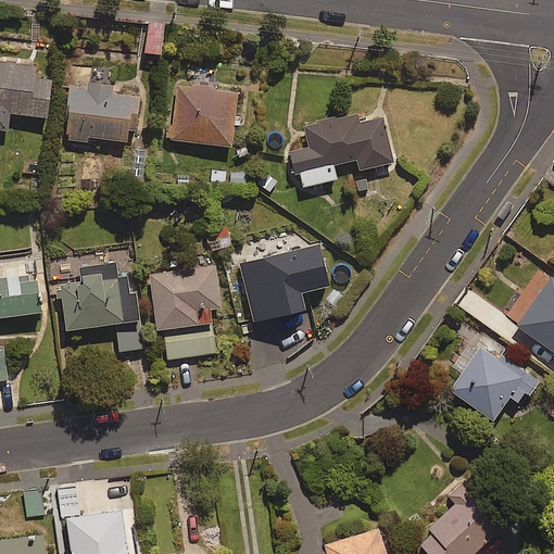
[(35,65),(0,61),(0,129),(8,130),(9,114),(47,117),(51,79),(34,77),(35,65)]
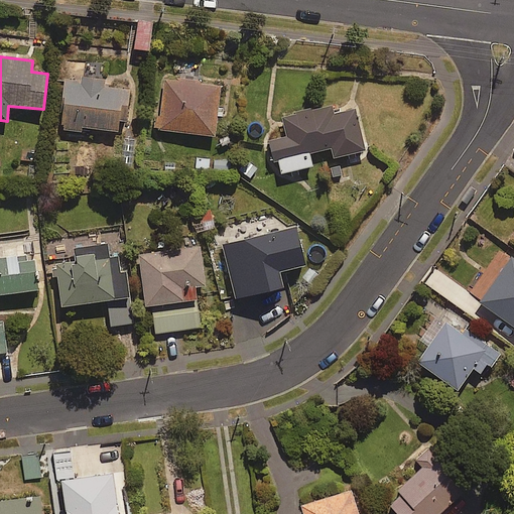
[(61,127),(65,127),(65,130),(81,131),(81,128),(118,130),(119,119),(127,119),(129,89),(104,87),(104,81),(63,78),(61,127)]
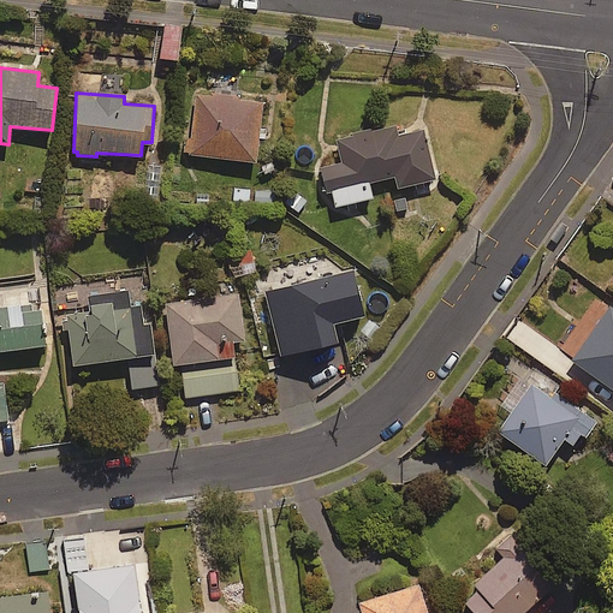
[(262,100),(196,93),(189,154),(255,162),(262,100)]
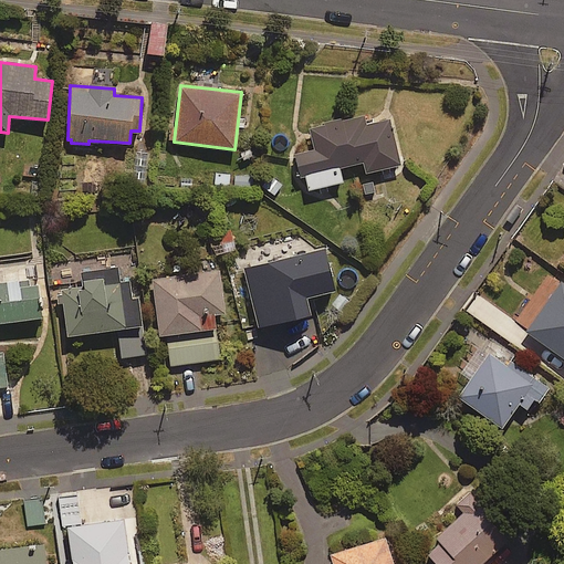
[(307,178),(310,190),(343,183),(341,170),(364,165),(366,175),(399,167),(388,119),(363,125),(362,117),(307,129),(312,150),(296,155),(302,179),(307,178)]
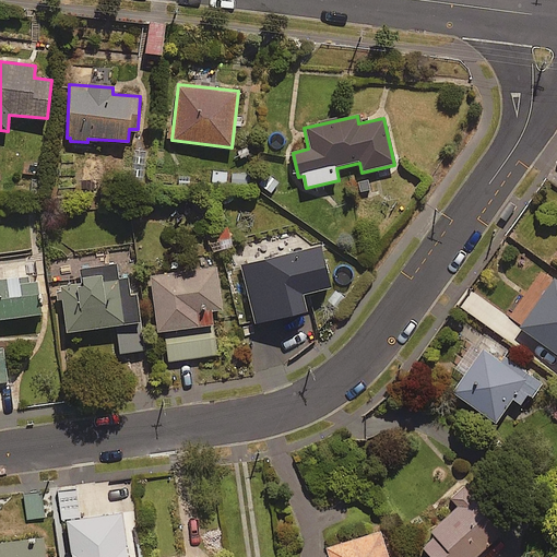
[(261,168),(253,182),(271,192),(279,179),(261,168)]
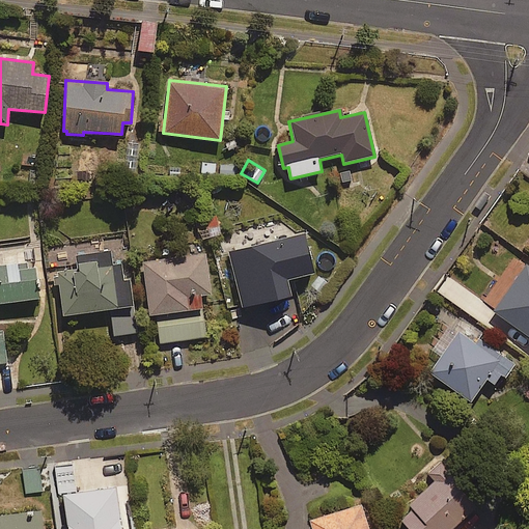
[(314,274),(306,234),(229,252),(243,309),(291,298),(287,280),(314,274)]
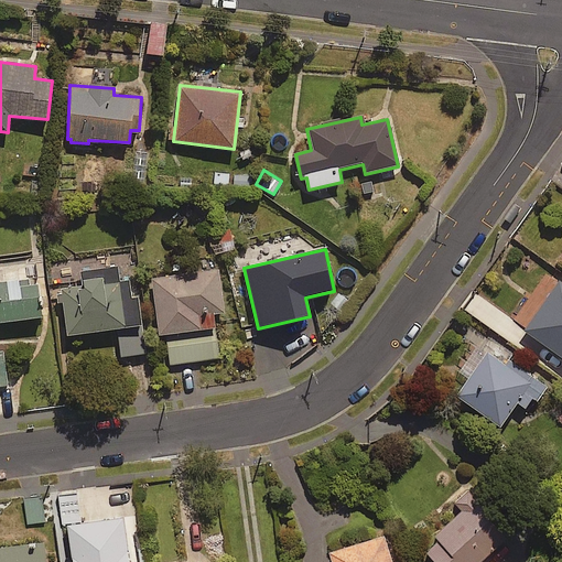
[(144,353),(132,262),(79,269),(82,285),(61,288),(67,335),(117,328),(120,356),(144,353)]
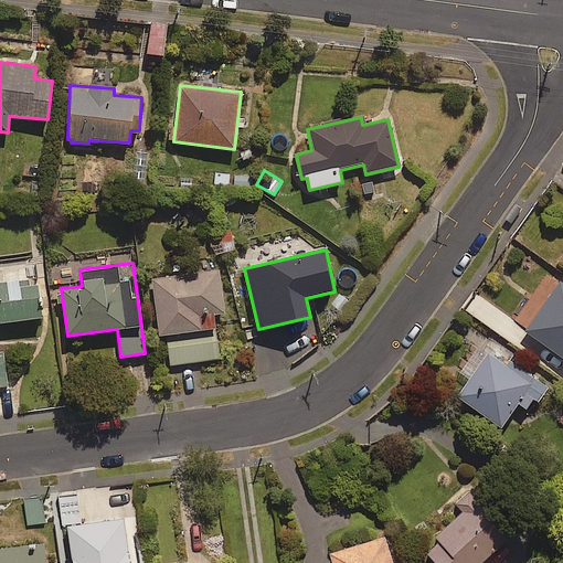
[(151,277),(159,335),(166,335),(169,364),(220,359),(214,314),(223,312),(219,269),(151,277)]
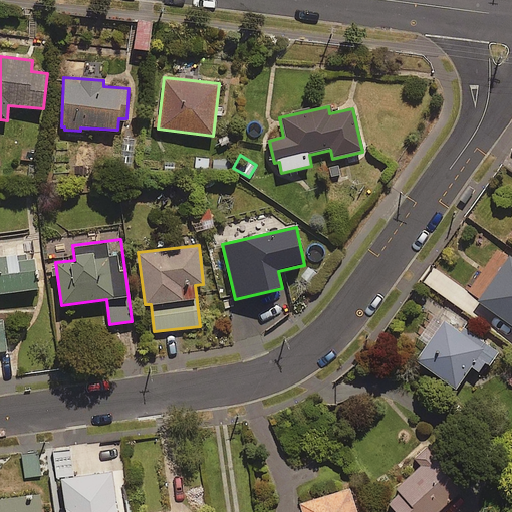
[(0,293),(37,289),(33,252),(0,256),(0,293)]
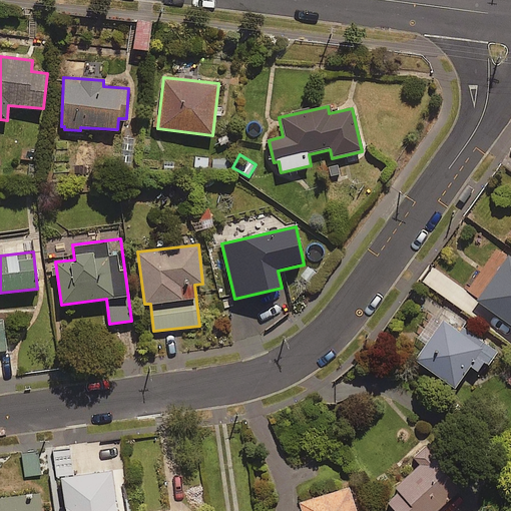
[(477,300),(494,313),(490,319),(501,326),(505,321),(510,325),(510,257),(509,256),(477,300)]
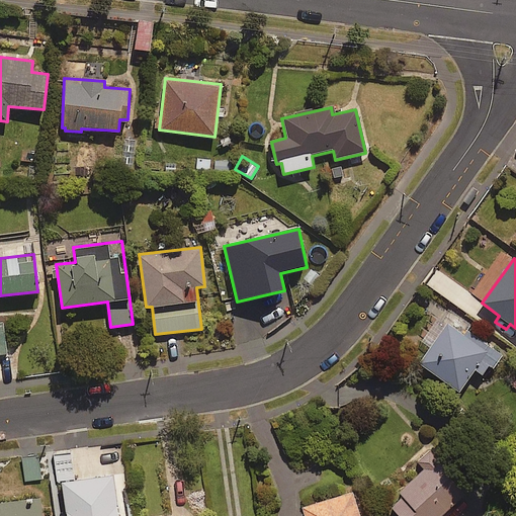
[(499,354),(446,321),(418,364),(460,392),(475,369),(485,376),(499,354)]
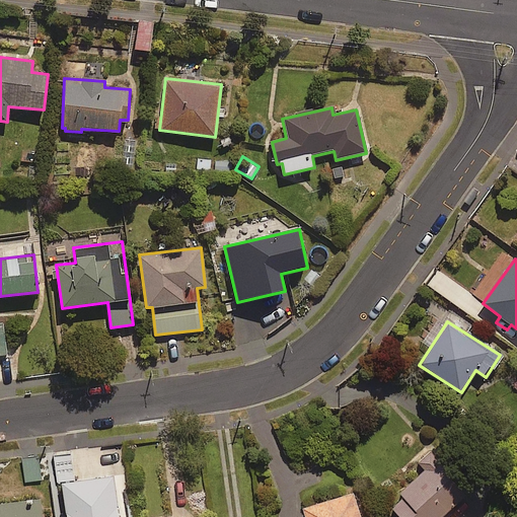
[(70,451),(51,452),(53,479),(72,478),(70,451)]
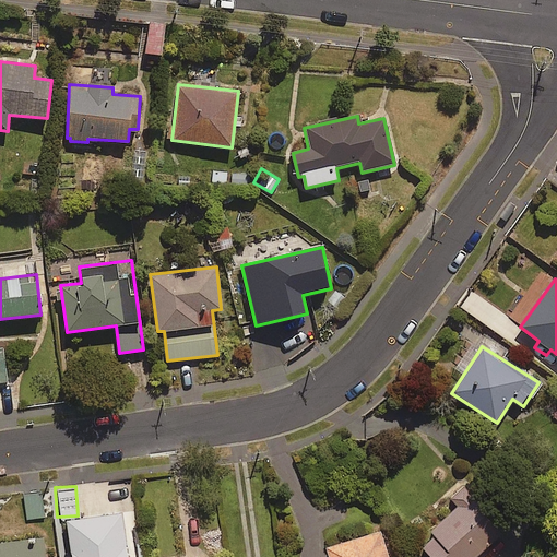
[(39,490),(22,492),(24,518),(43,516),(39,490)]
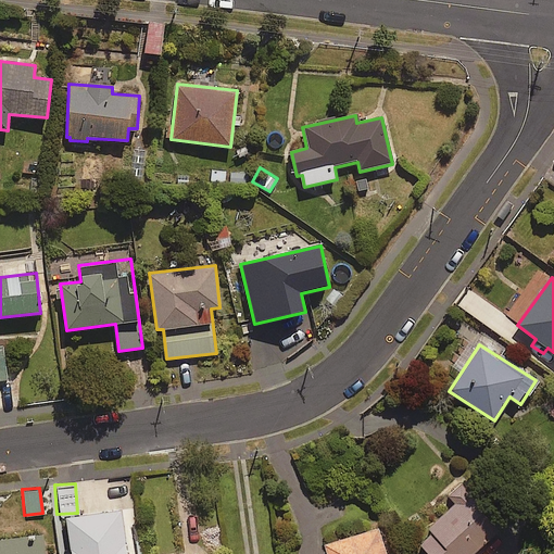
[(416,539),(428,553),(471,553),(498,532),(467,495),(416,539)]
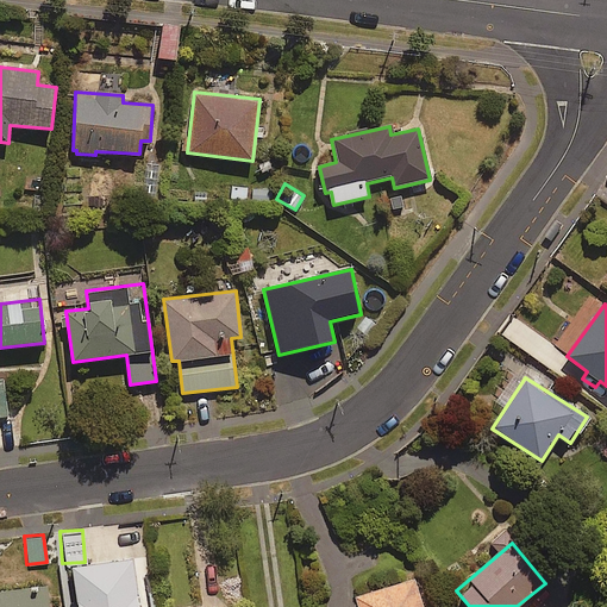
[(138,606),(132,559),(73,569),(77,606),(138,606)]
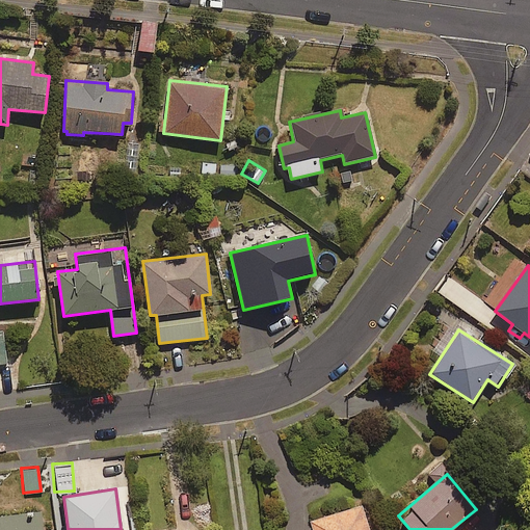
[(368,529),(362,506),(310,522),(312,529),(368,529)]
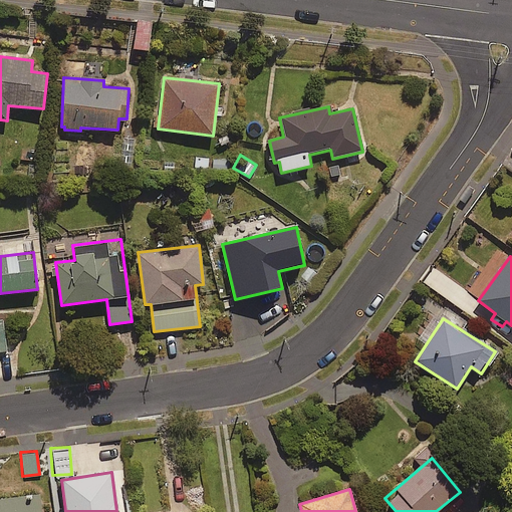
[(41,511),(40,496),(0,500),(0,511),(41,511)]
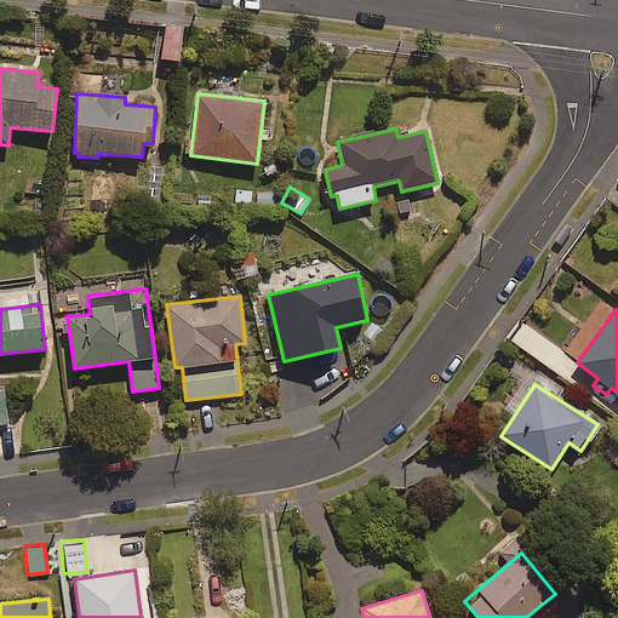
All buildings are outlined.
